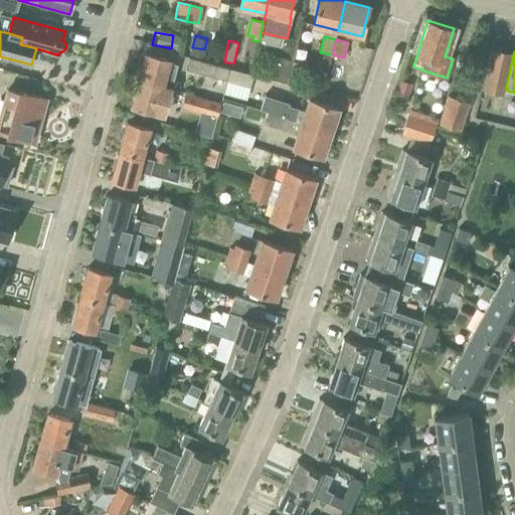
[(139,80),(171,89),(178,64),(169,61),(170,60),(146,54),(139,80)]
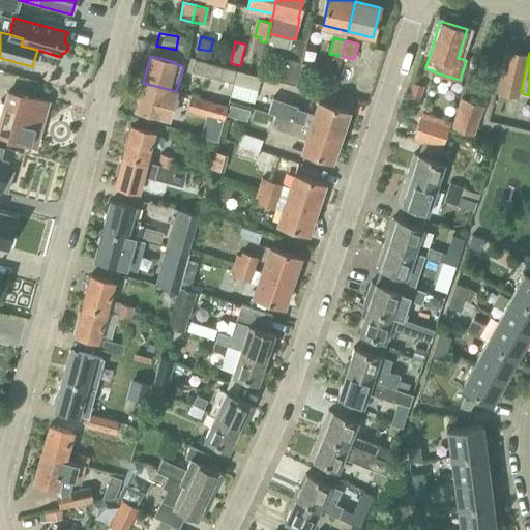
[(295,86),(300,64),(287,60),(282,83),(295,86)]
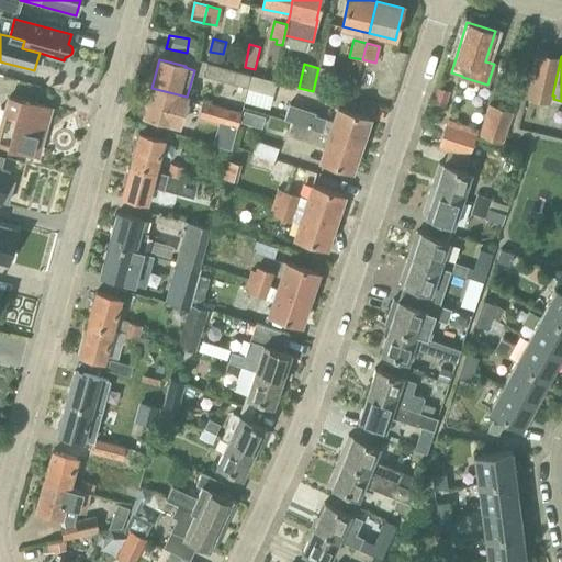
[(247,88),(250,76),(206,66),(204,77),(247,88)]
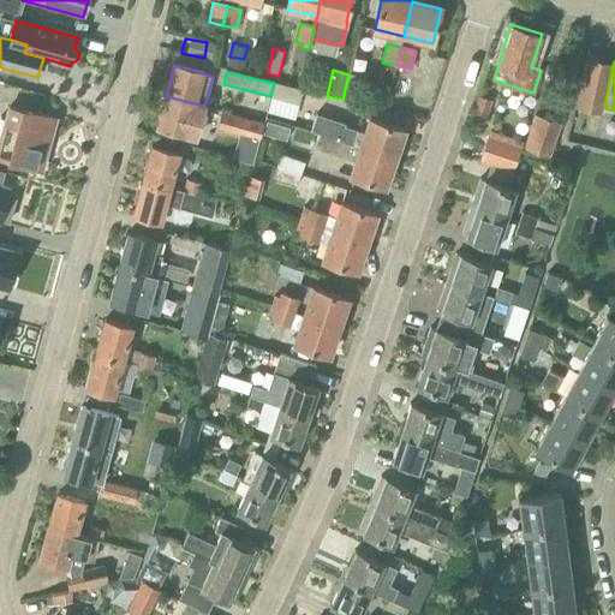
[(348,75),(342,100),(354,103),(360,77),(348,75)]
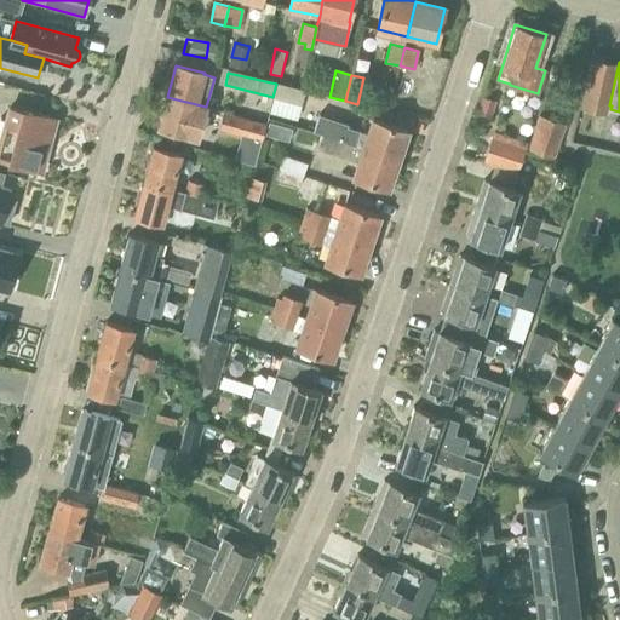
[(276,84),(273,97),(300,104),(304,90),(276,84)]
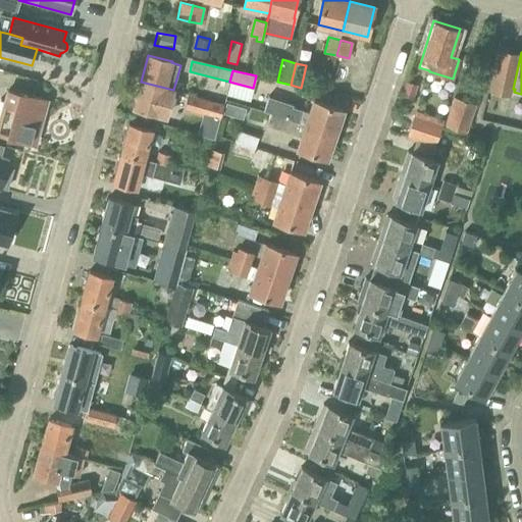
[(173,90),(141,82),(134,108),(158,114),(158,113),(167,115),(173,90)]
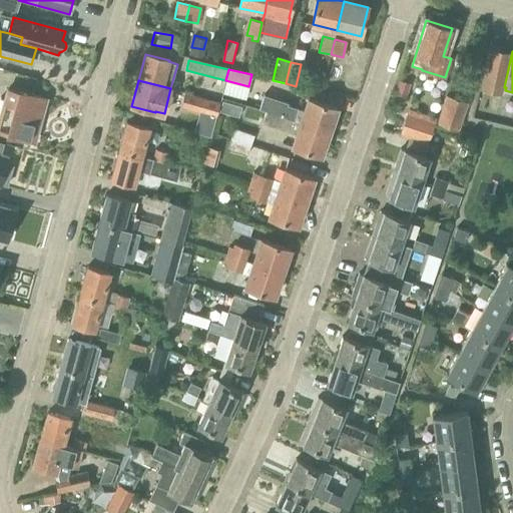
[(399,80),(395,93),(407,97),(411,83),(399,80)]
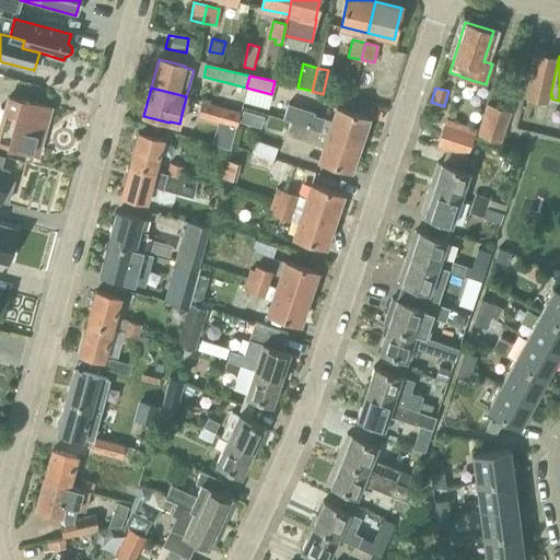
[(37,156),(51,107),(22,98),(21,101),(9,97),(7,108),(1,106),(0,111),(0,143),(9,146),(8,148),(37,156)]
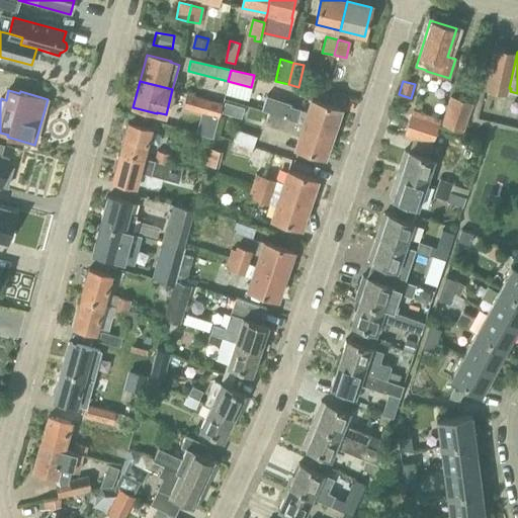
[(219,116),(222,104),(187,95),(184,107),(219,116)]
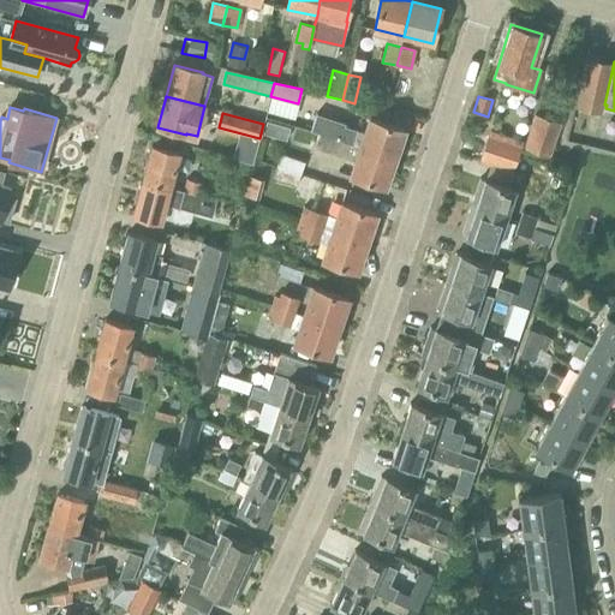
[(318,132),(318,133),(395,159),(404,130),(370,118),(365,133),(352,129),(344,126),(345,124),(316,114),(311,130),(318,132)]
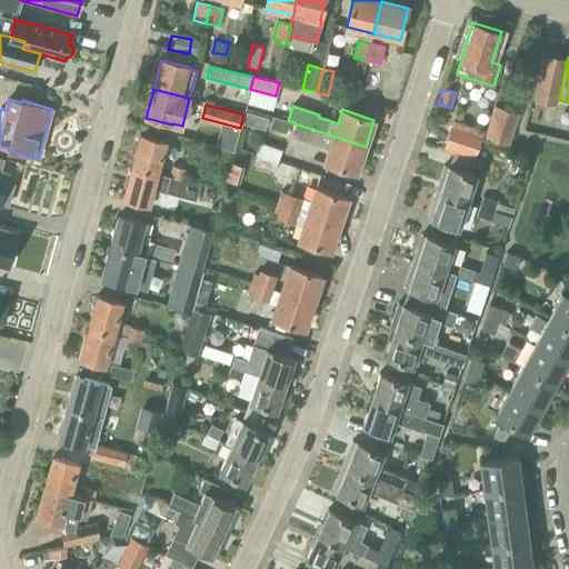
[(518,113),(497,107),(487,139),(508,146),(518,113)]
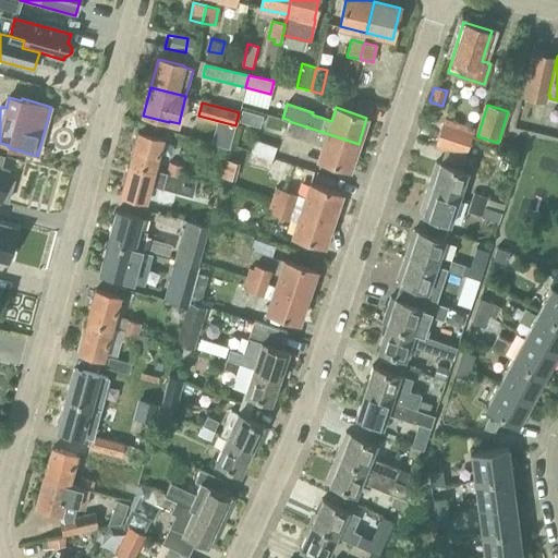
[(243,110),(240,121),(261,126),(264,116),(243,110)]
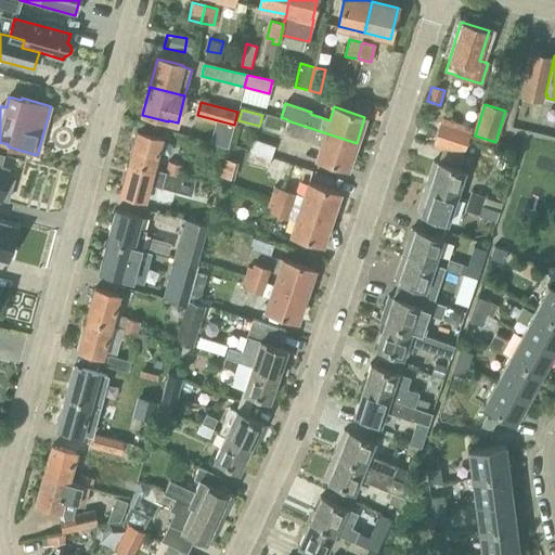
[(357,143),(287,120),(283,132),(321,145),(317,158),(348,169),(357,143)]
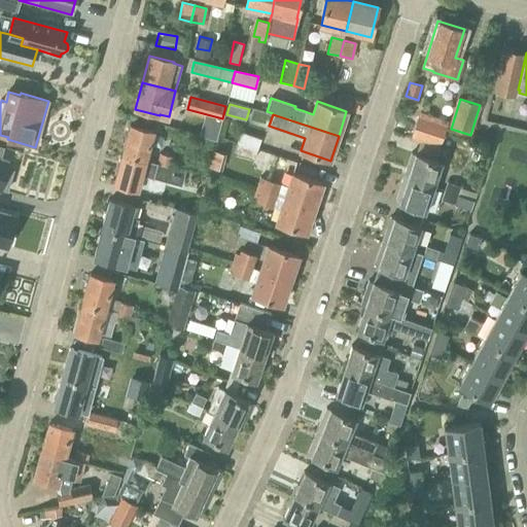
[(440,146),(446,127),(419,117),(412,137),(440,146)]
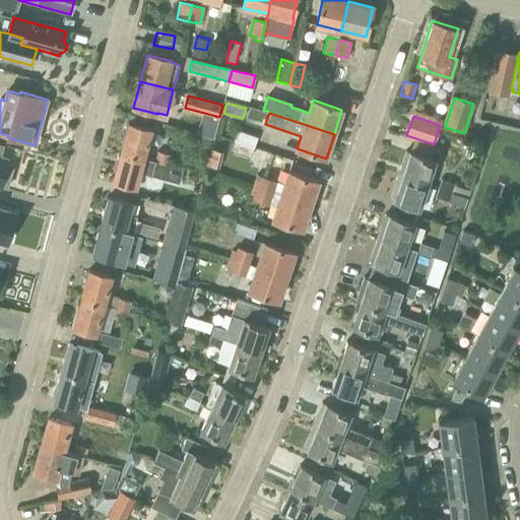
[(151,129),(128,123),(121,152),(143,158),(151,129)]
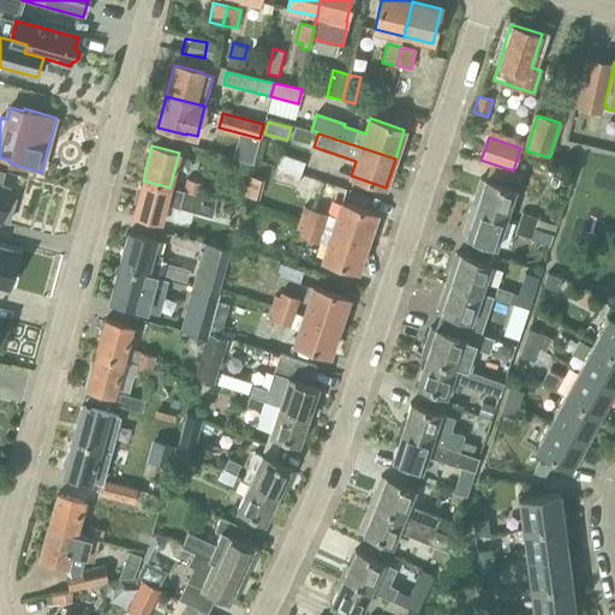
[(278,166),(302,173),(305,162),(281,154),(278,166)]
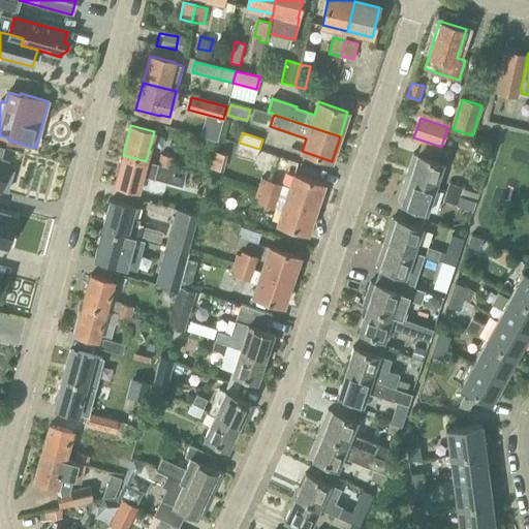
[(259,149),(239,143),(235,153),(255,160),(259,149)]
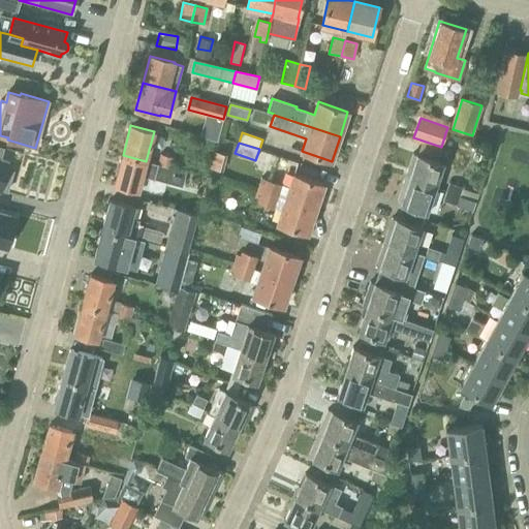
[(0,190),(0,189),(5,190),(11,168),(7,167),(8,162),(0,159),(3,149),(0,147),(0,190)]
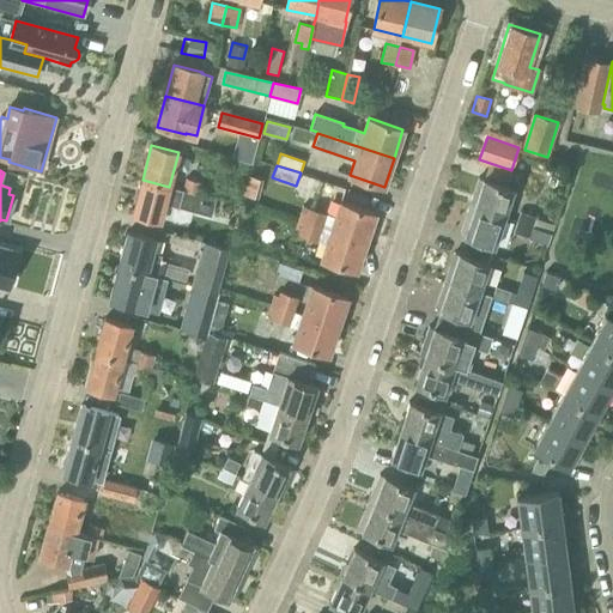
[(250,176),(246,194),(255,198),(260,178),(250,176)]
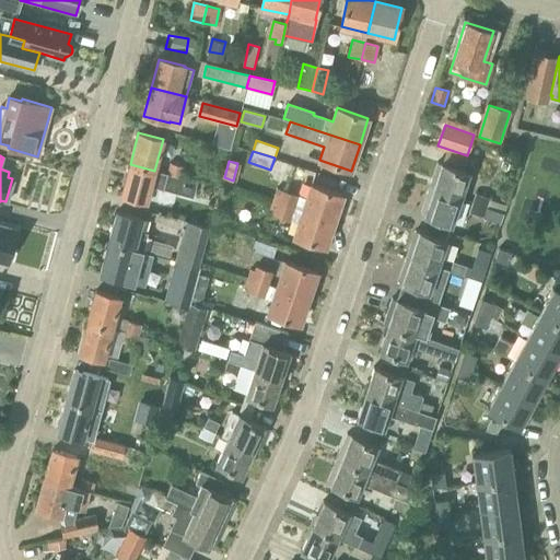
[(429,188),(462,199),(470,173),(438,162),(429,188)]
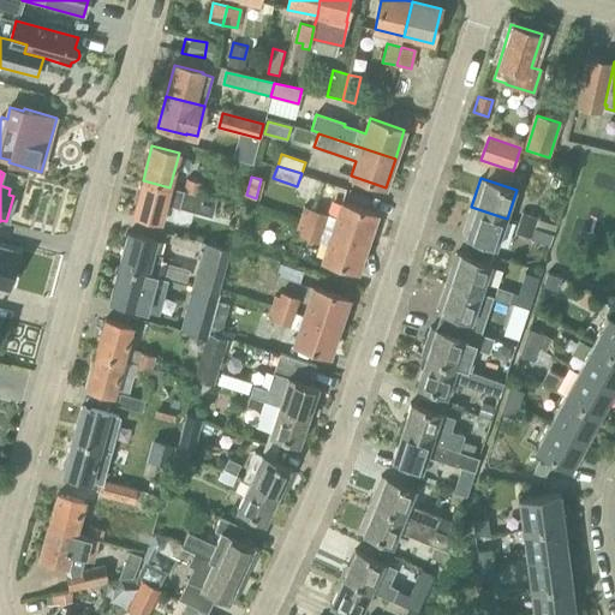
[(183,191),(199,196),(202,183),(186,179),(183,191)]
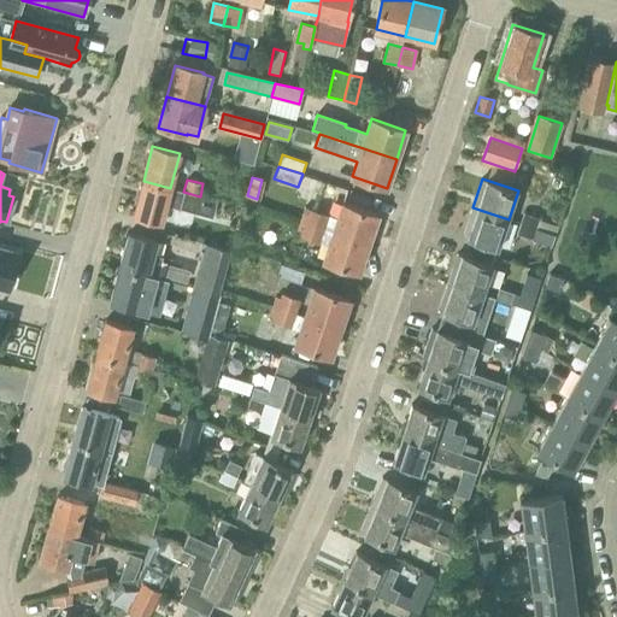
[(183,192),(170,188),(144,181),(134,216),(160,223),(165,204),(213,217),(217,200),(200,197),(183,192)]
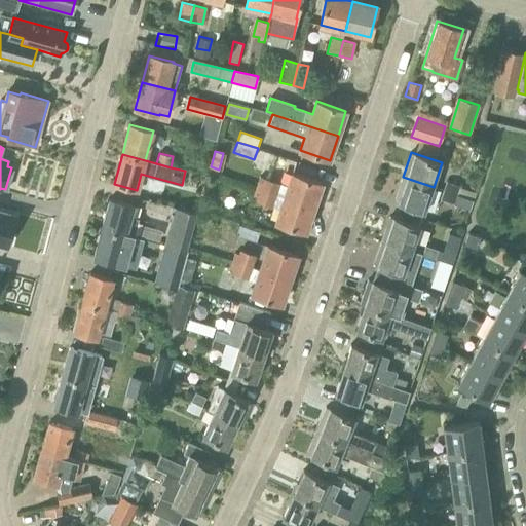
[(292,173),(288,185),(284,197),(313,208),(322,183),(292,173)]
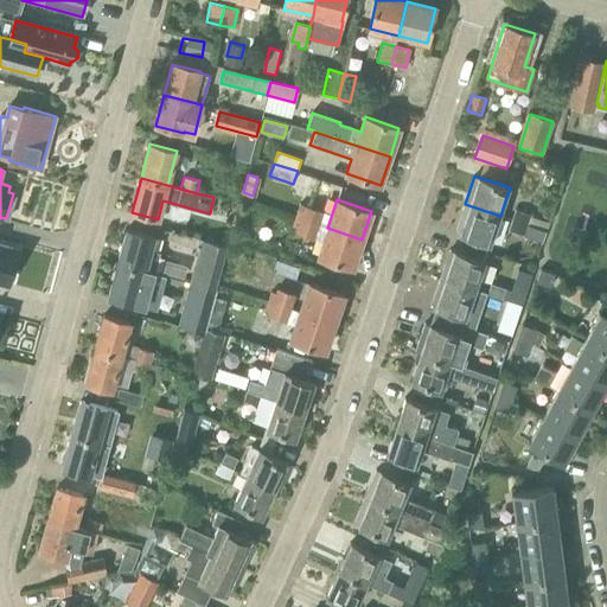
[(500,216),(465,204),(455,231),(491,243),(500,216)]
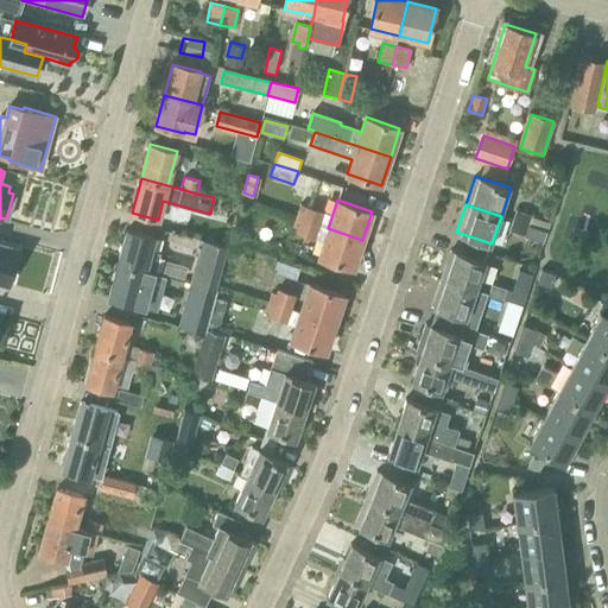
[(323,211),(306,206),(304,211),(299,209),(296,219),(318,226),(323,211)]
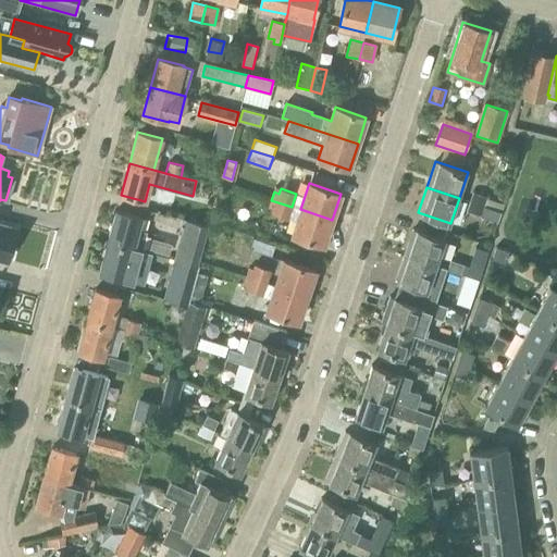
[(470,201),(484,206),(486,197),(473,193),(470,201)]
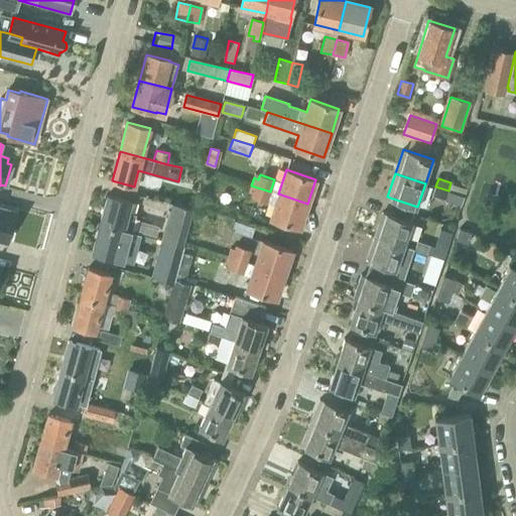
[(270,191),(251,185),(249,191),(253,194),(252,198),(267,203),(270,191)]
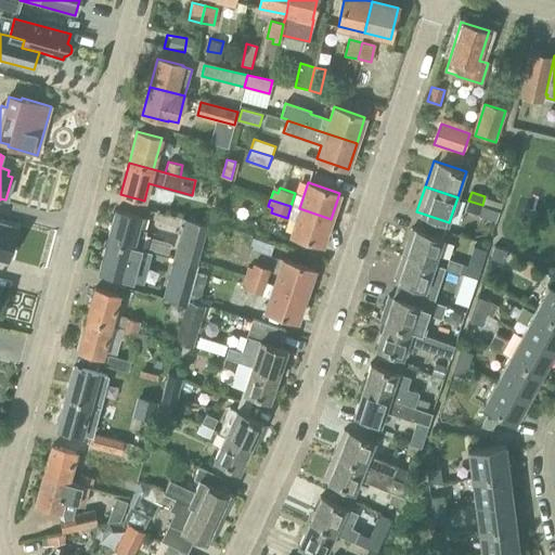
[(482,205),(468,201),(466,209),(479,214),(482,205)]
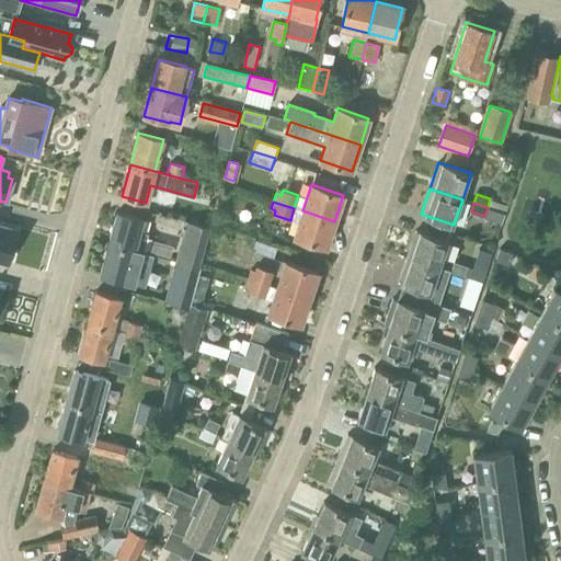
[(334,221),(302,210),(295,238),(325,248),(334,221)]
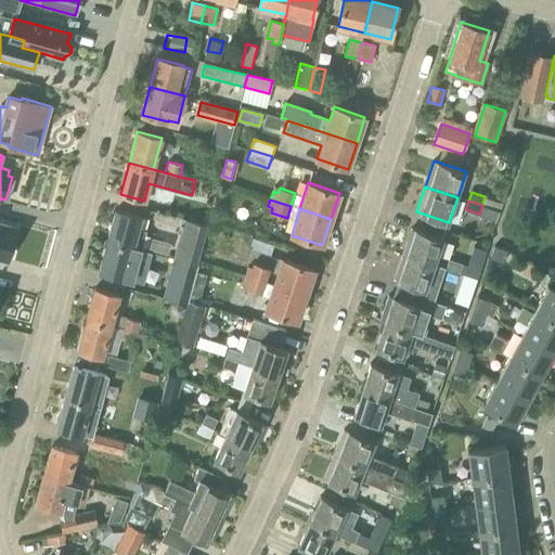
[(137,229),(140,217),(116,210),(107,241),(142,250),(146,231),(137,229)]
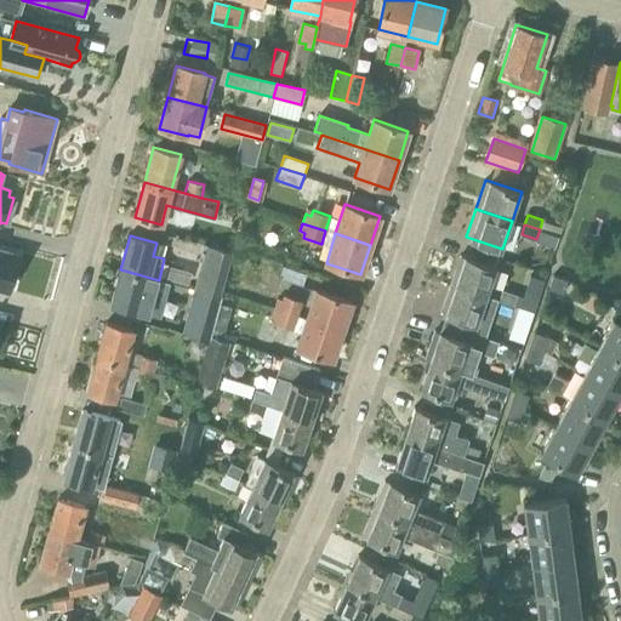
[(204,245),(199,260),(208,262),(199,291),(221,296),(232,252),(204,245)]
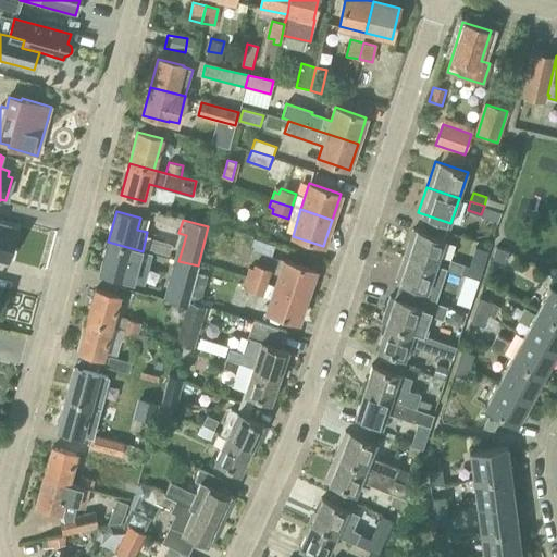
[(0,224),(0,258),(8,260),(16,229),(0,224)]
